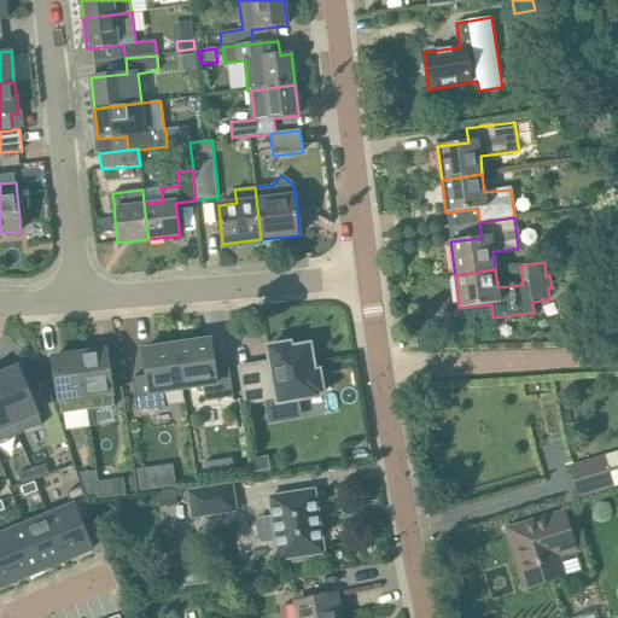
[(176,340),(184,390),(203,386),(205,402),(233,397),(228,365),(214,366),(210,340),(196,343),(194,338),(176,340)]
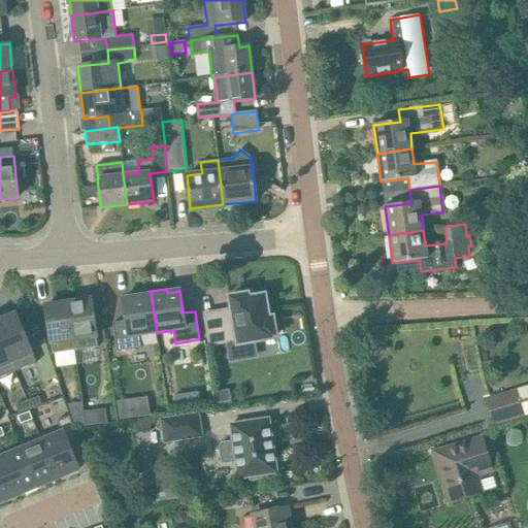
[(157,333),(151,291),(134,293),(135,297),(123,299),(126,321),(113,323),(118,352),(141,349),(139,335),(157,333)]
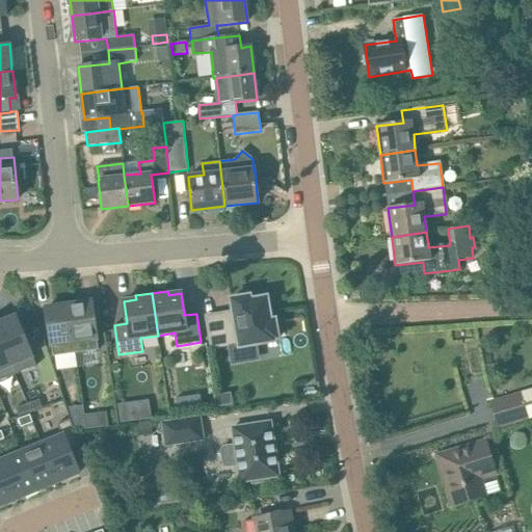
[(211,348),(239,344),(239,347),(274,341),(273,339),(277,339),(274,320),(270,321),(266,297),(250,300),(249,296),(231,299),(234,314),(206,318),(211,348)]
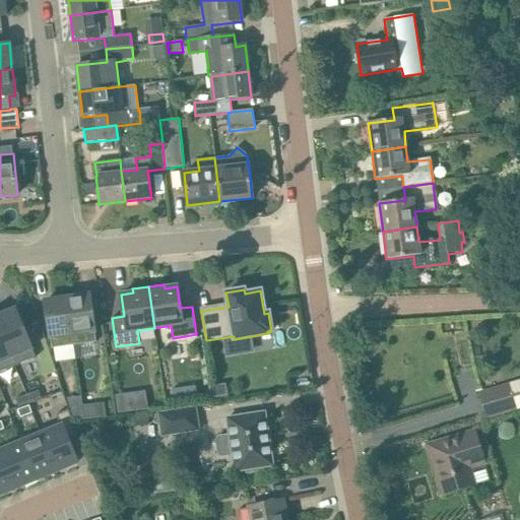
[(67,299),(74,345),(96,342),(89,296),(67,299)]
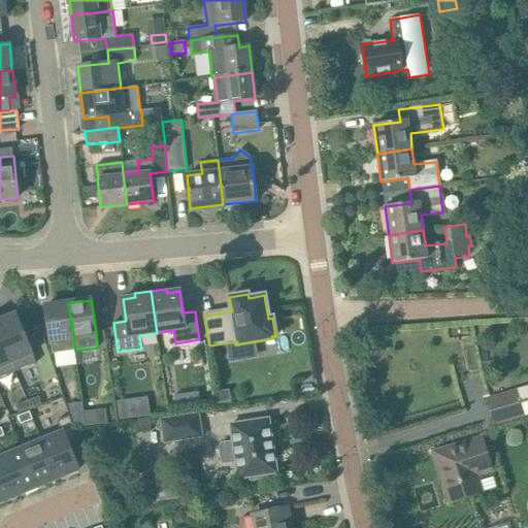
[(53,354),(75,351),(68,303),(45,306),(53,354)]
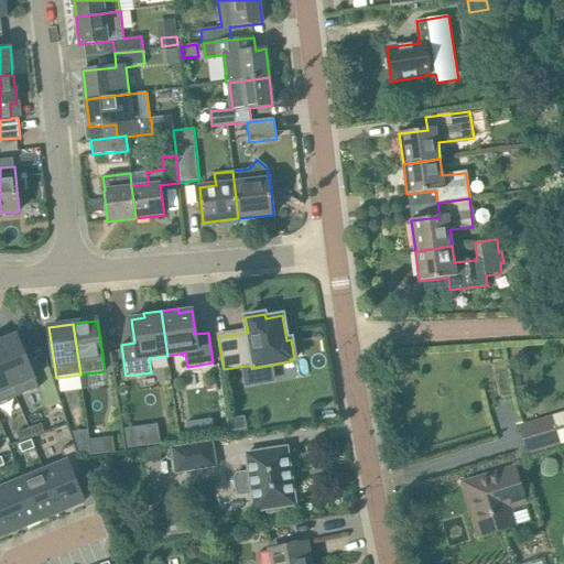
[(15,336),(0,342),(0,359),(17,398),(39,389),(15,336)]
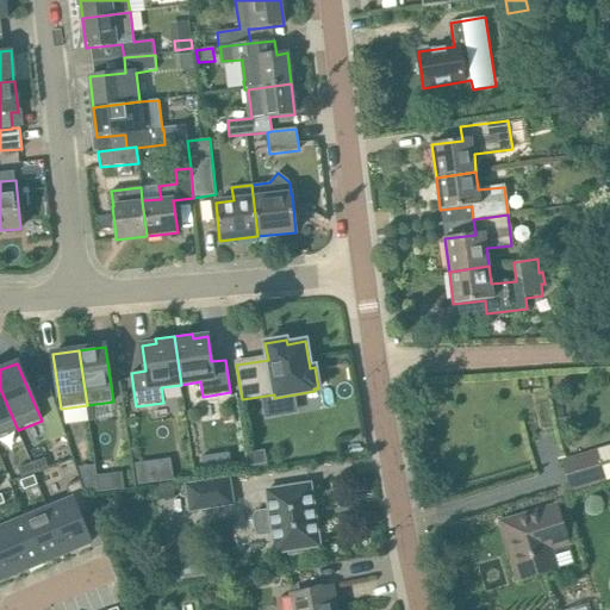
[(0,388),(0,437),(18,430),(0,388)]
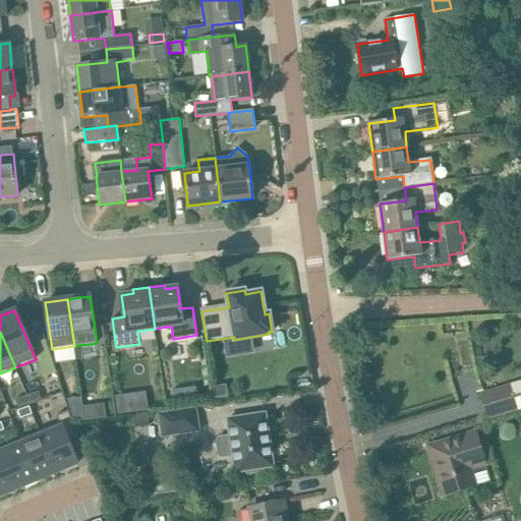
[(488,417),(520,406),(520,381),(481,393),(488,417)]
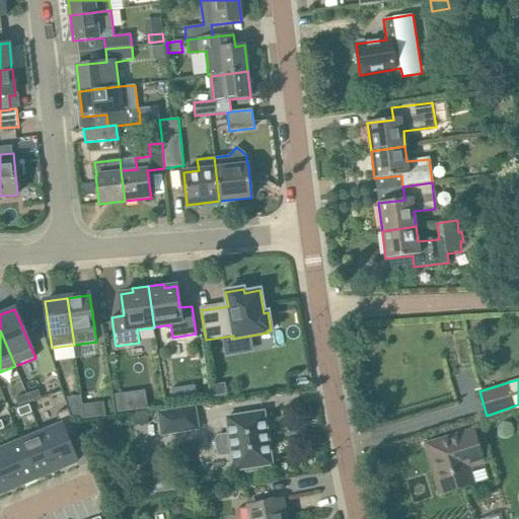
[(211,398),(228,395),(226,382),(209,385),(211,398)]
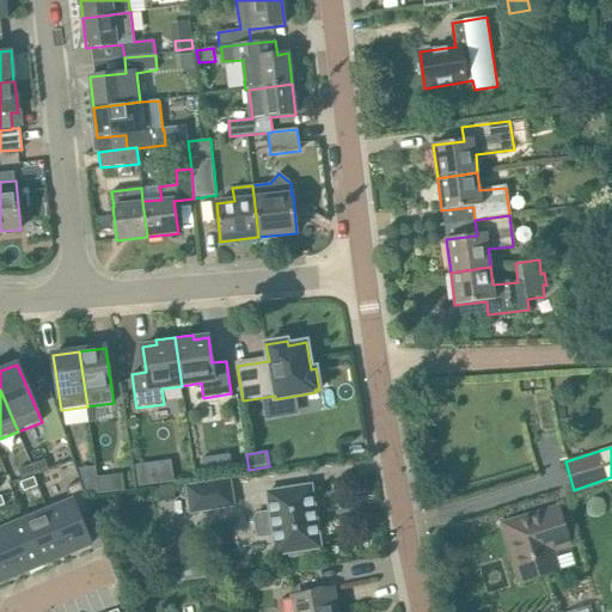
[(46,460),(31,465),(35,473),(48,469),(46,460)]
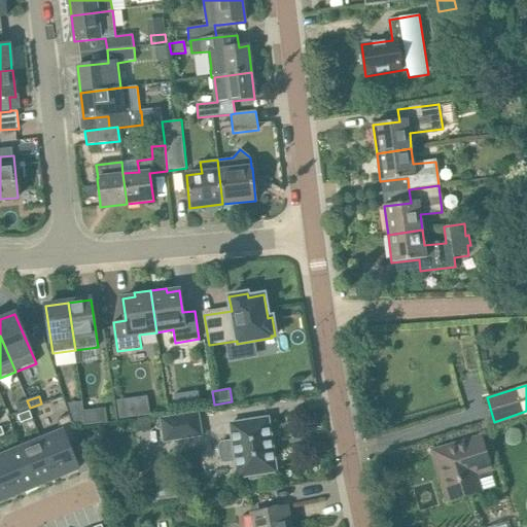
[(145,396),(116,397),(116,415),(146,414),(145,396)]
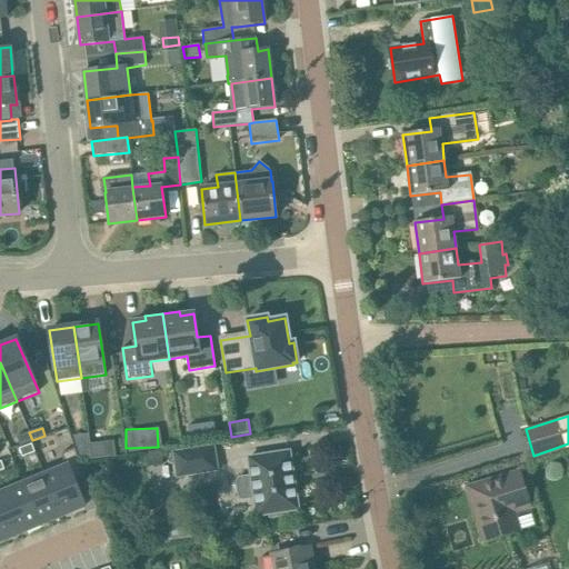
[(29,431),(17,436),(20,443),(32,440),(29,431)]
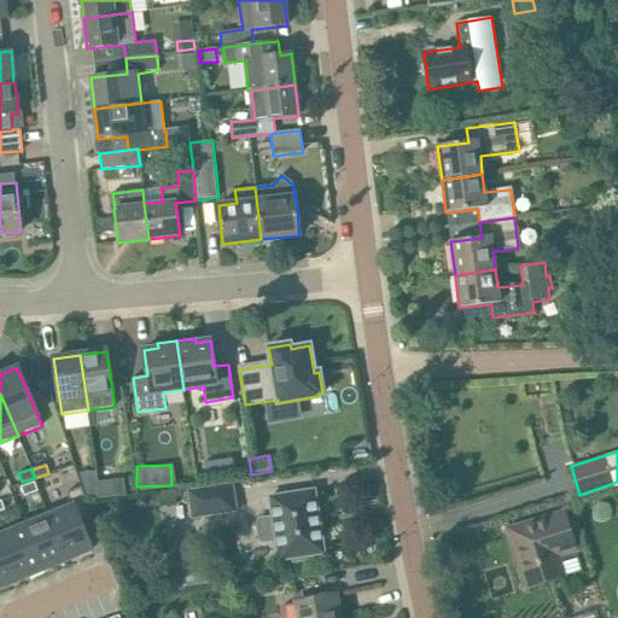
[(99,482),(100,499),(127,495),(124,479),(99,482)]
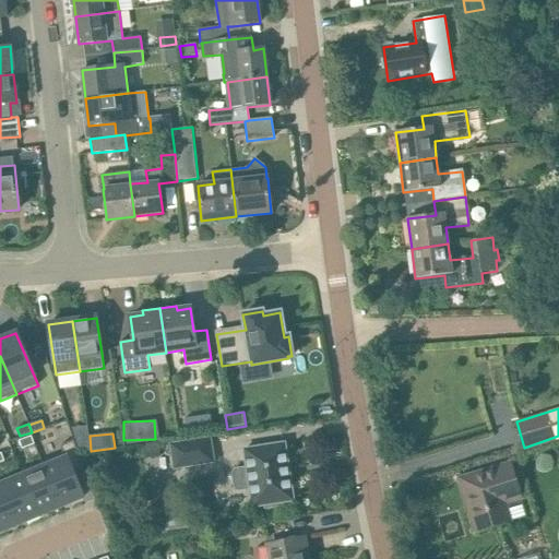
[(20,441),(22,449),(34,444),(32,436),(20,441)]
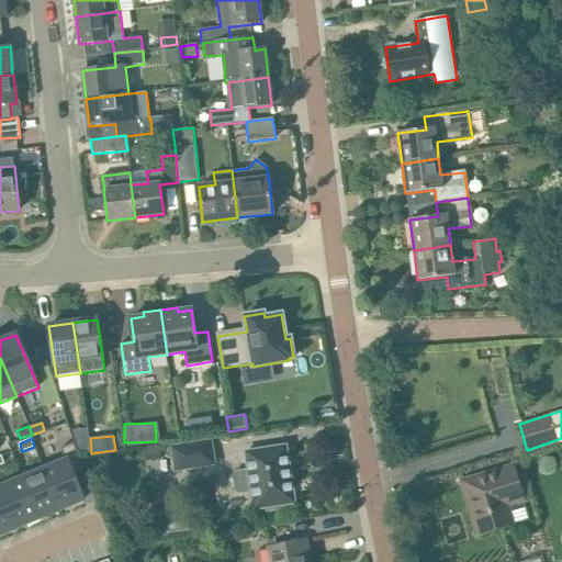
[(91,453),(90,438),(76,440),(81,454),(91,453)]
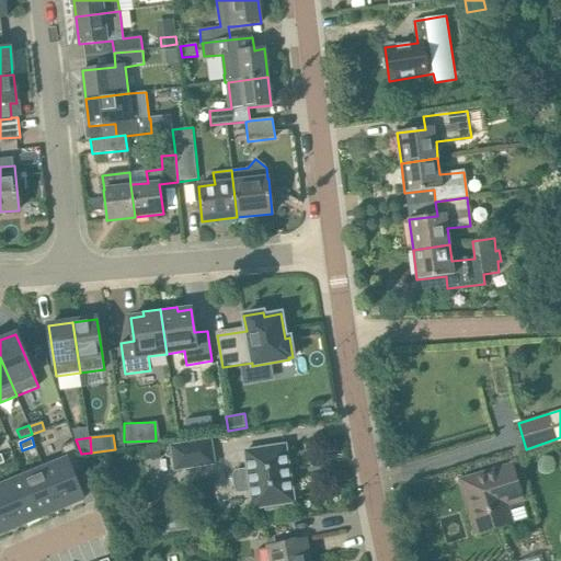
[(215,465),(210,439),(170,446),(173,471),(215,465)]
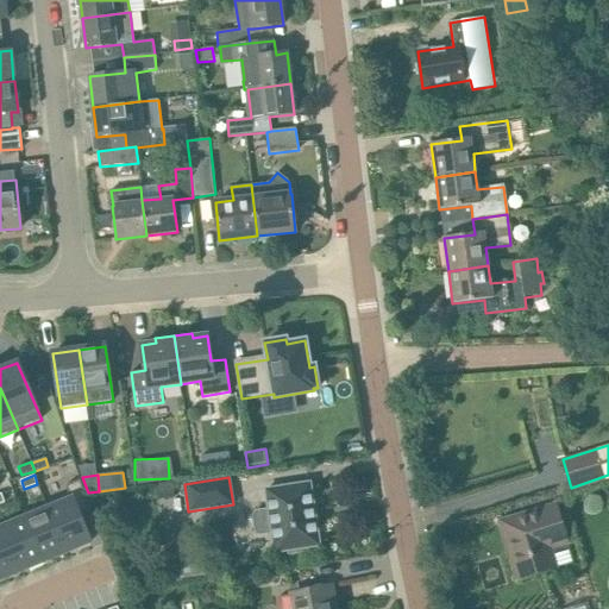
[(92,510),(81,479),(66,485),(69,494),(45,503),(66,552),(90,542),(80,515),(92,510)]
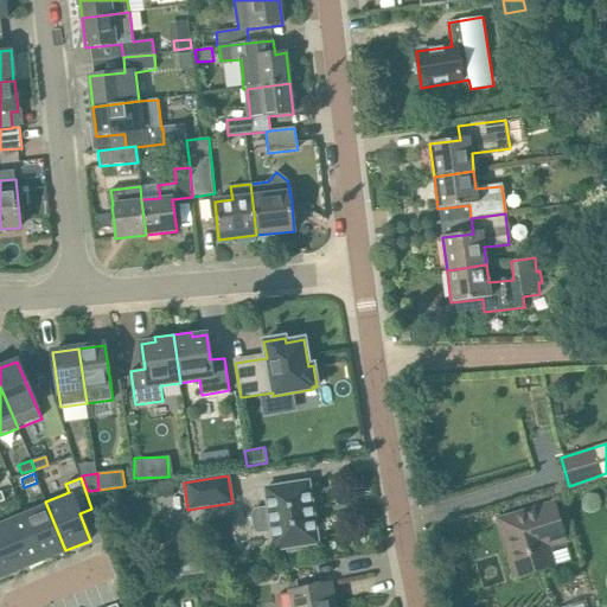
[(254,531),(257,534),(272,531),(274,550),(287,548),(287,553),(306,549),(306,545),(318,543),(308,481),(264,489),(268,508),(255,509),(251,513),(254,531)]
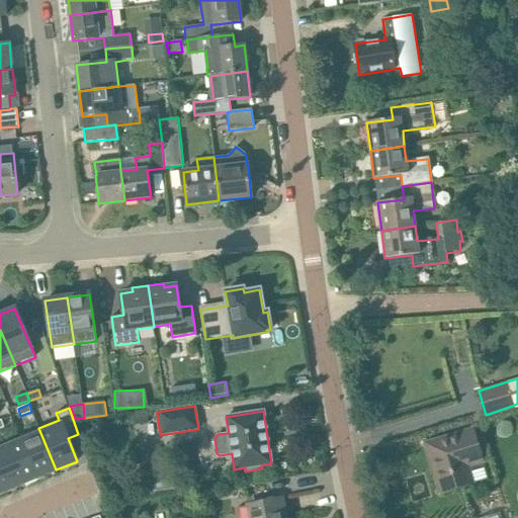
[(133,414),(134,425),(149,423),(148,412),(133,414)]
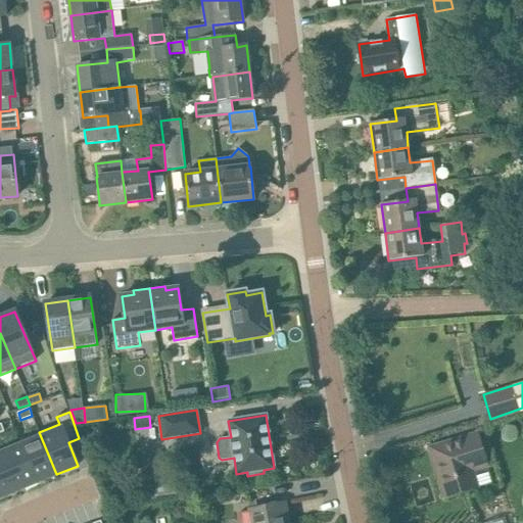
[(40,437),(20,445),(36,482),(56,474),(39,432),(38,433),(40,437)]
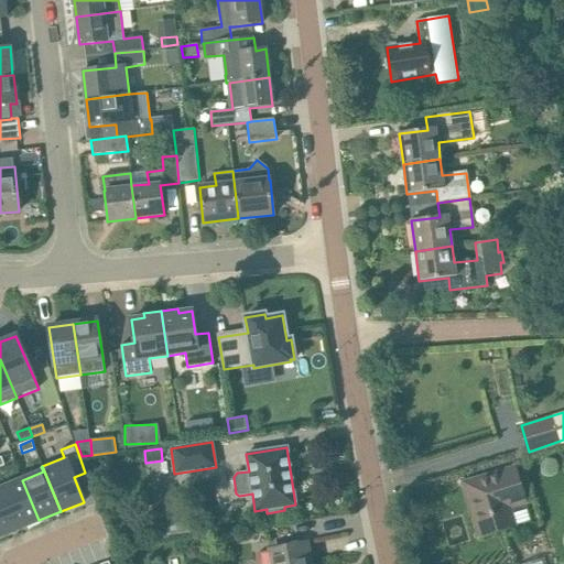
[(480,537),(514,525),(508,506),(525,500),(514,467),(473,481),(476,491),(467,494),(480,537)]
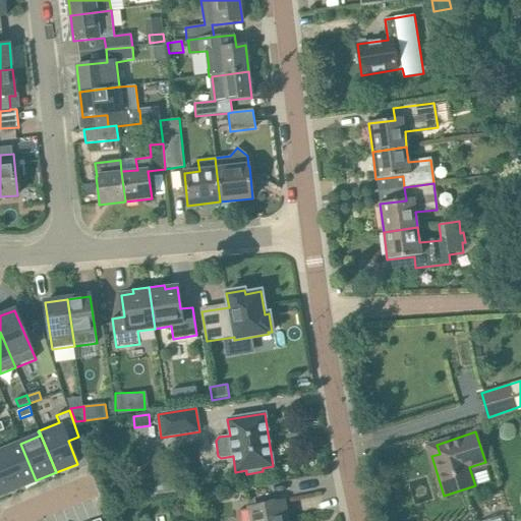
[(20,444),(0,452),(15,489),(36,480),(20,444)]
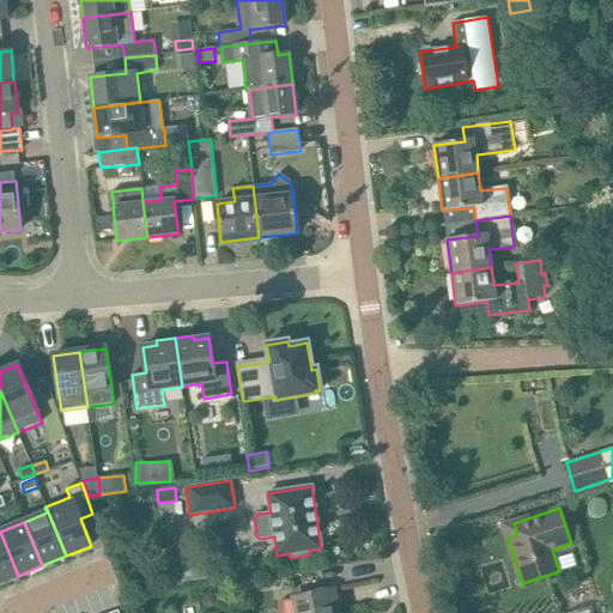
[(0,532),(0,583),(18,576),(0,532)]
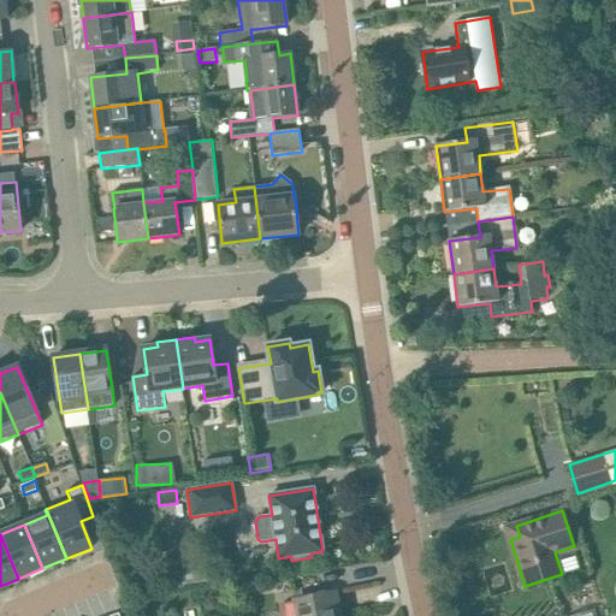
[(170,573),(173,592),(185,590),(183,572),(170,573)]
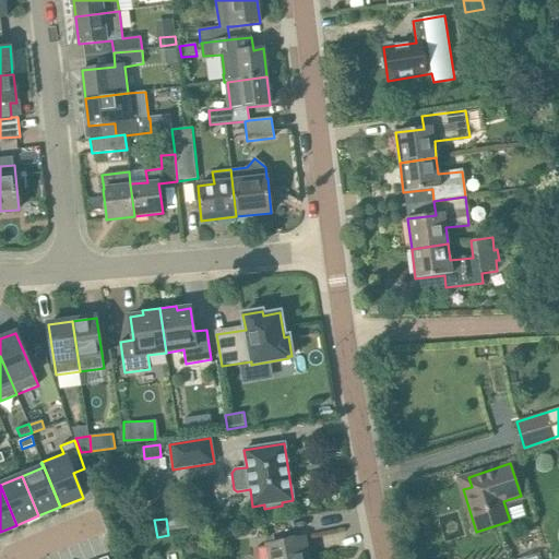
[(304,538),(268,546),(270,558),(304,558),(308,558),(304,538)]
